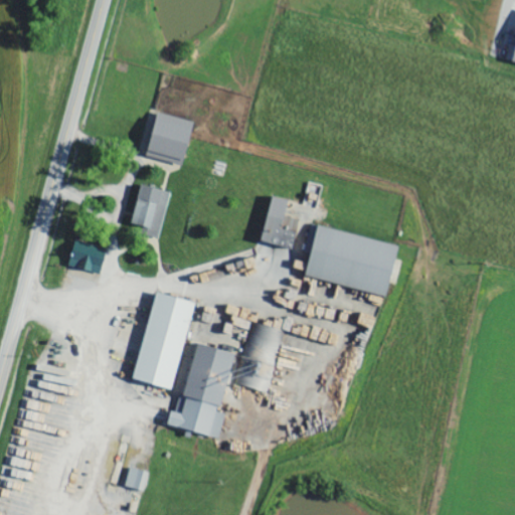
[(143,156),(182,166),(193,122),(153,112),(143,156)]
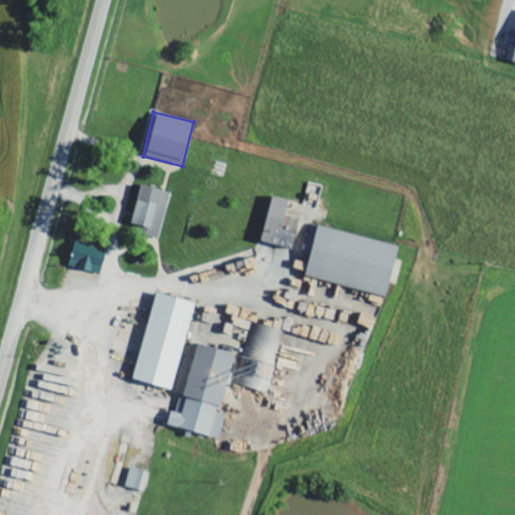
[(129,223),(142,226),(140,234),(158,238),(169,192),(138,185),(129,223)]
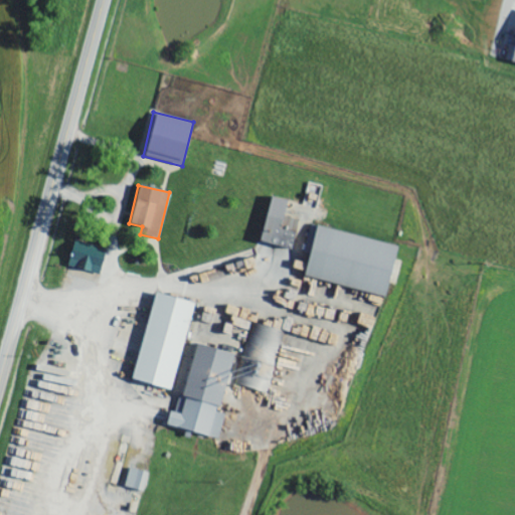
[(256,241),(290,249),(297,220),(282,217),(284,209),(287,210),(290,201),(269,196),(256,241)]
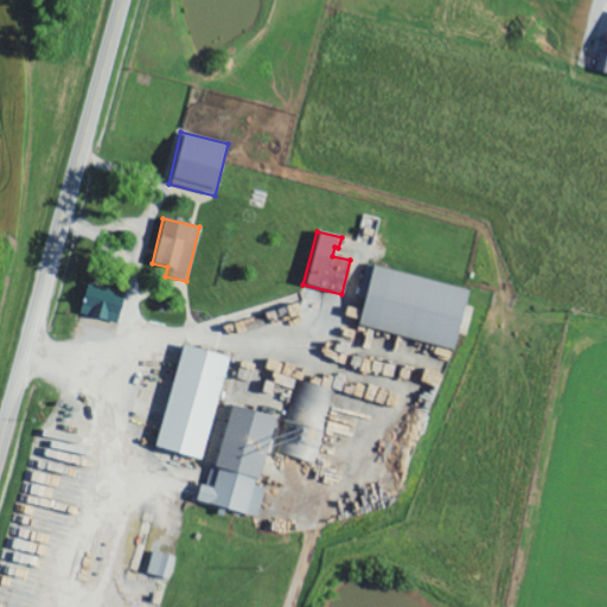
[(453,350),(464,306),(467,307),(471,289),(369,266),(355,326),(453,350)]
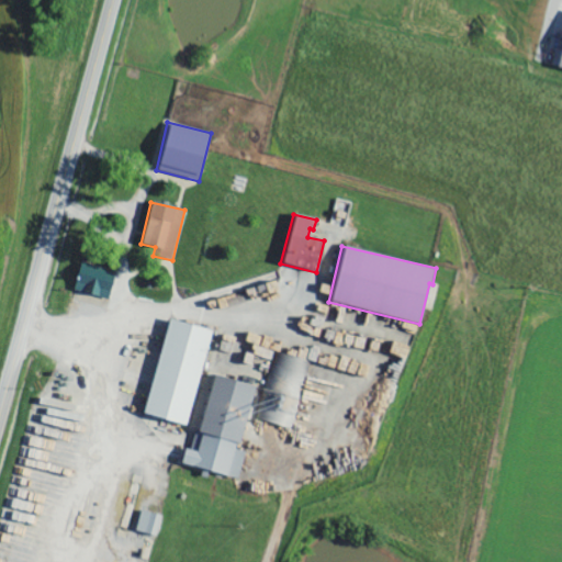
[(107,300),(114,272),(79,262),(71,290),(107,300)]
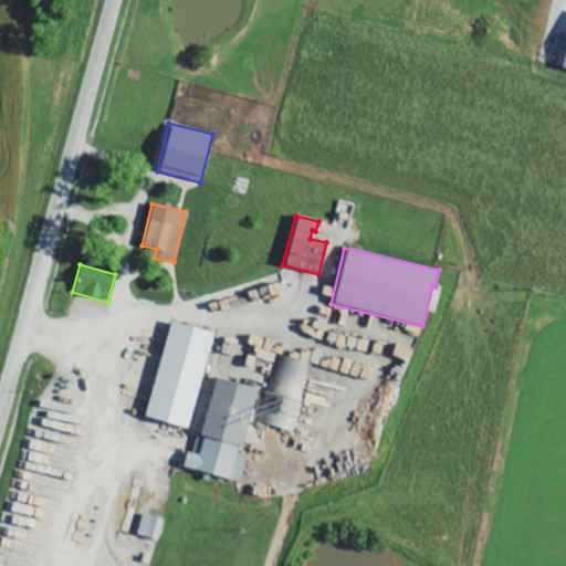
[(211,333),(167,322),(144,417),(187,428),(211,333)]
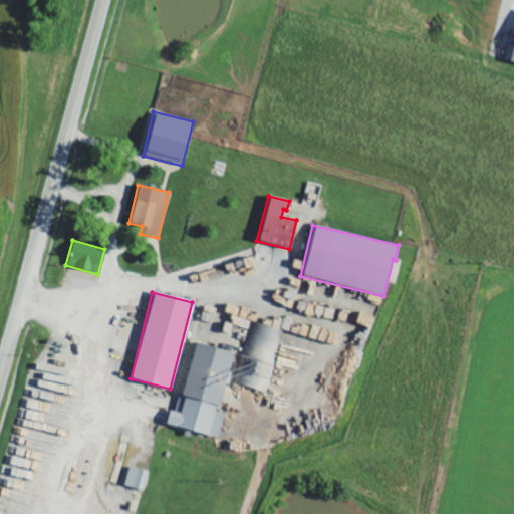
[(256,312),(226,305),(222,320),(239,324),(239,321),(253,324),(256,312)]
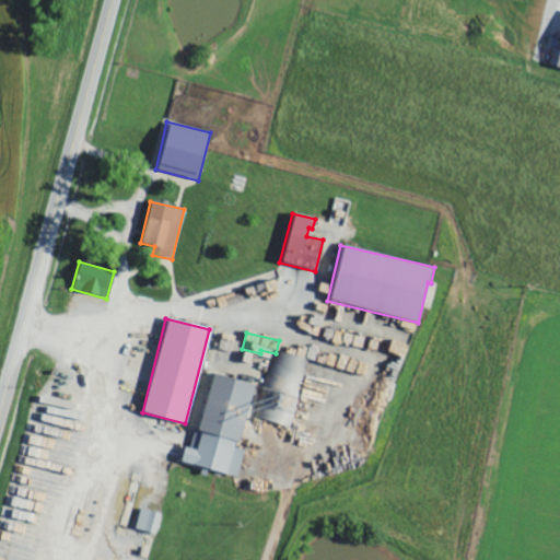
[(293,428),(308,359),(277,352),(269,387),(272,388),(269,403),(259,401),(256,419),(293,428)]
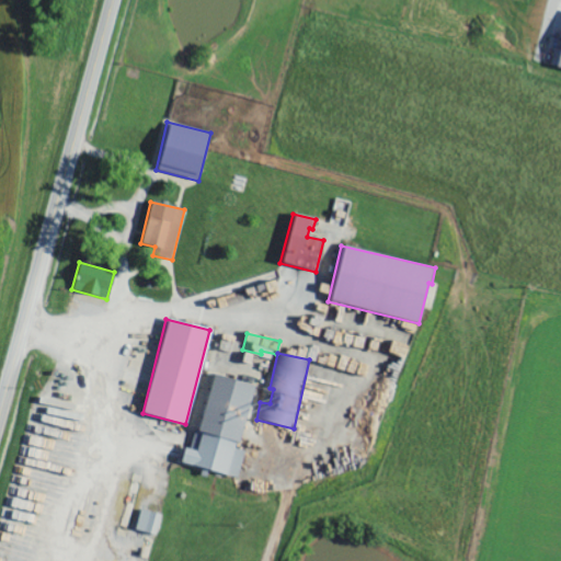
[(254,386),(210,375),(191,449),(183,447),(179,464),(237,478),(243,450),(238,449),(254,386)]
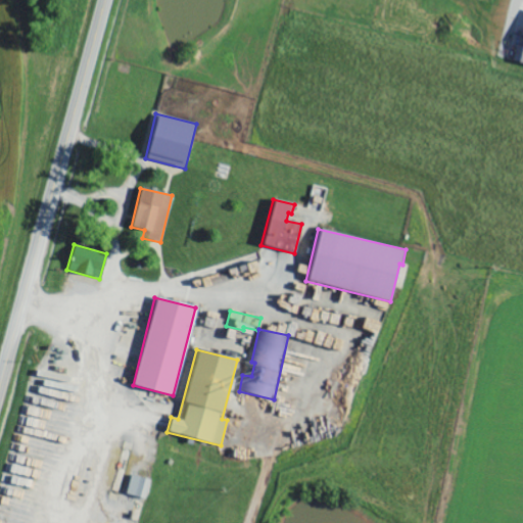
[(126,493),(145,500),(150,481),(131,475),(126,493)]
